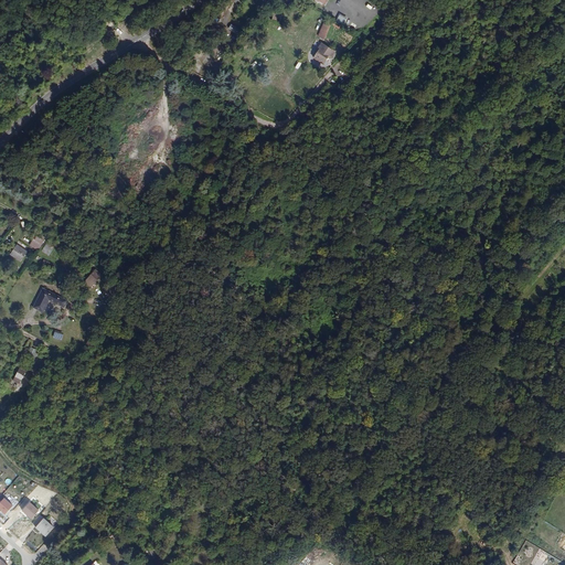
[(326,21),(319,36),(324,39),(331,23),(326,21)]
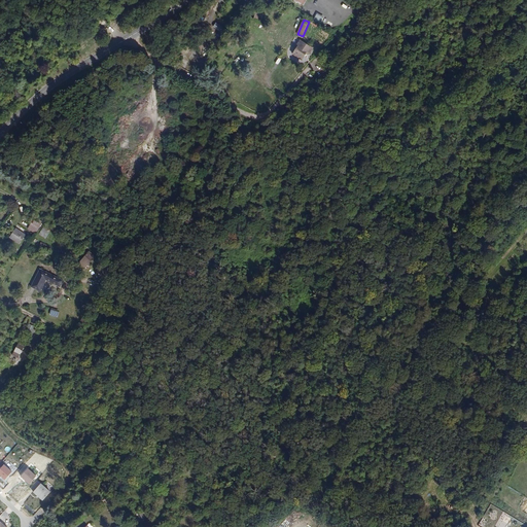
[(220,31),(222,26),(215,22),(213,27),(220,31)]
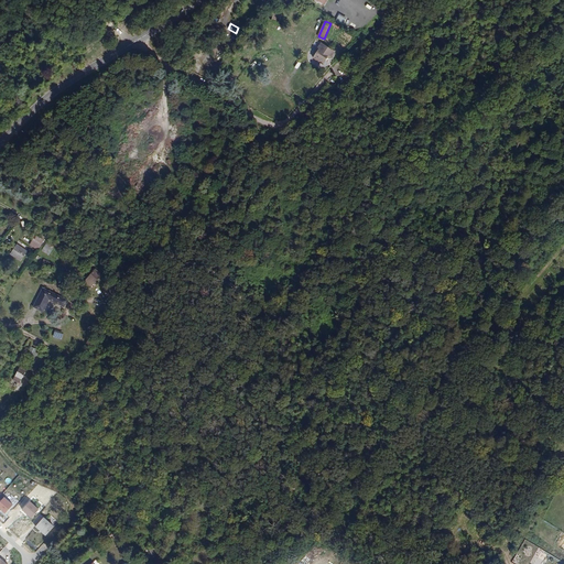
[(305,35),(299,43),(303,45),(306,42),(308,44),(313,40),(305,35)]
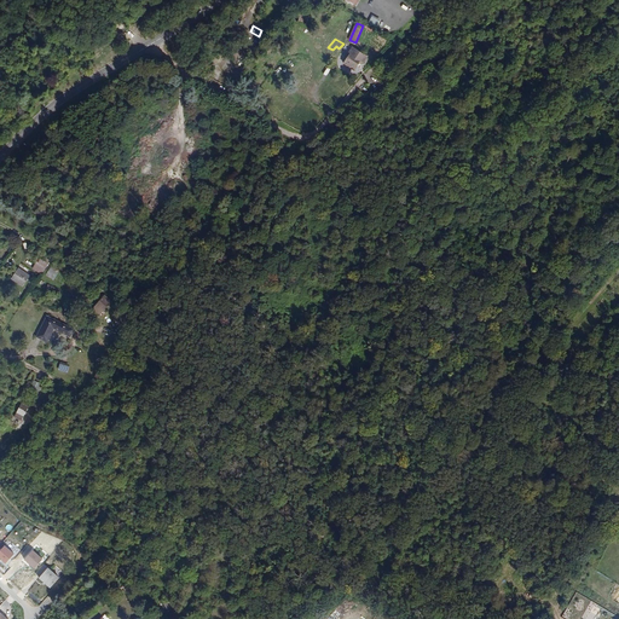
[(351,47),(345,65),(363,71),(369,55),(351,47)]
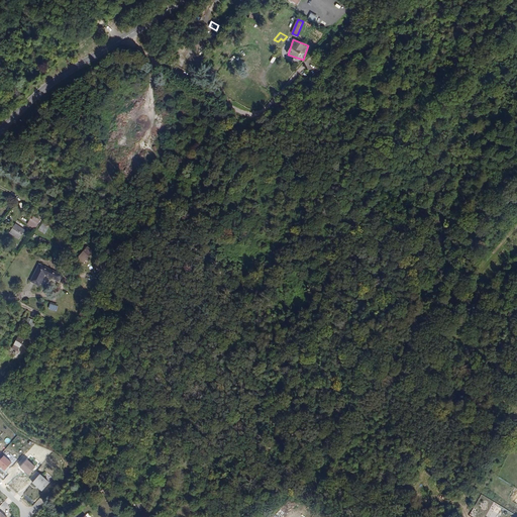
[(36,229),(41,217),(38,215),(37,217),(31,215),(27,225),(36,229)]
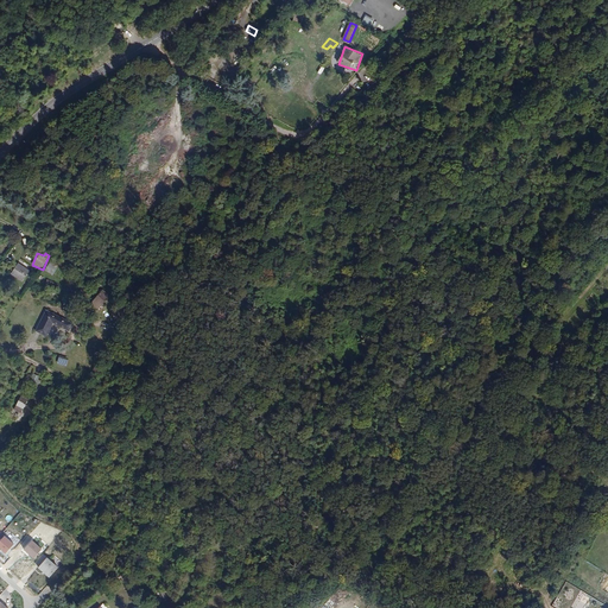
[(45,270),(52,276),(58,266),(51,261),(45,270)]
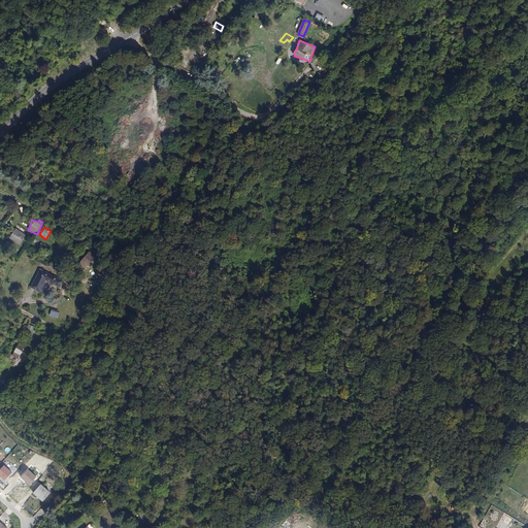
[(25,234),(15,228),(10,237),(20,243),(25,234)]
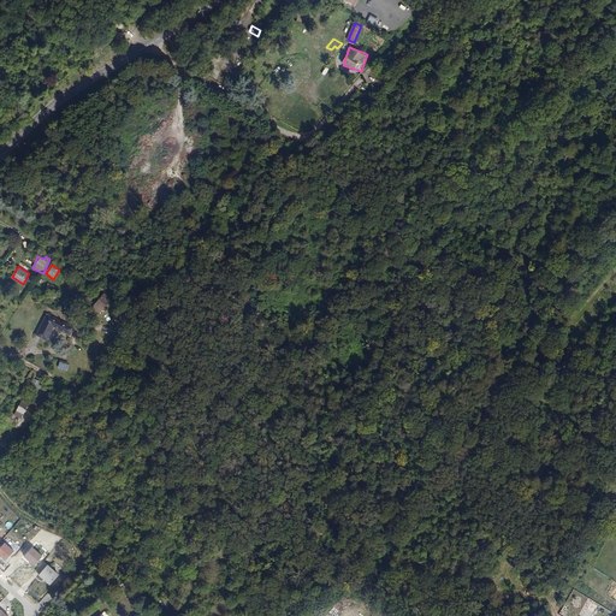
[(110,300),(104,295),(94,304),(101,309),(110,300)]
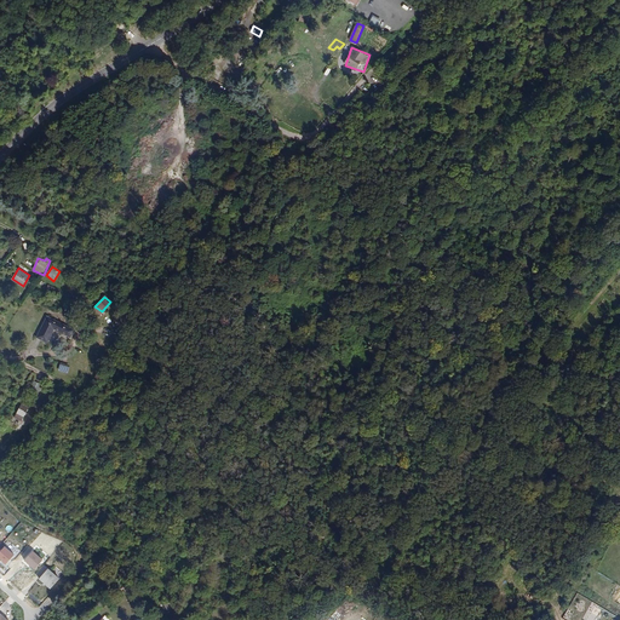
[(38,337),(52,317),(47,315),(36,337),(38,337)]
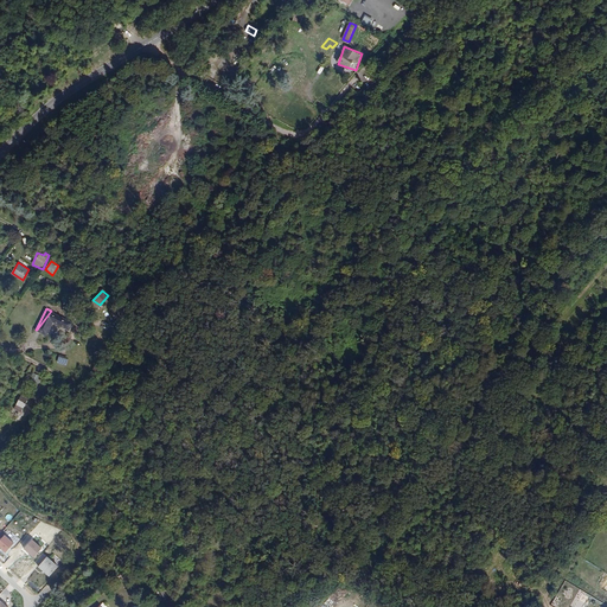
[(46,334),(53,321),(68,328),(71,321),(51,311),(37,330),(46,334)]
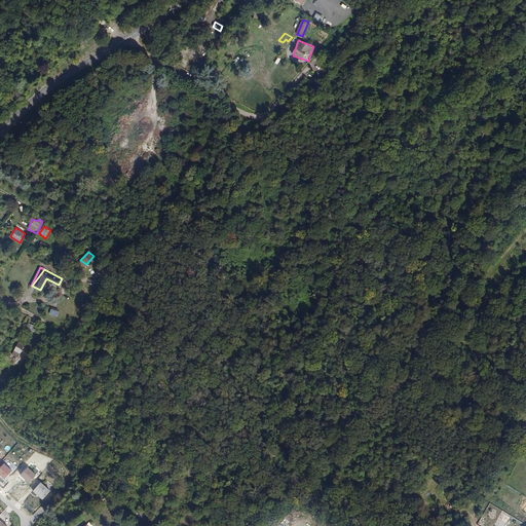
[(34,326),(29,323),(26,329),(31,332),(34,328),(33,328),(34,326)]
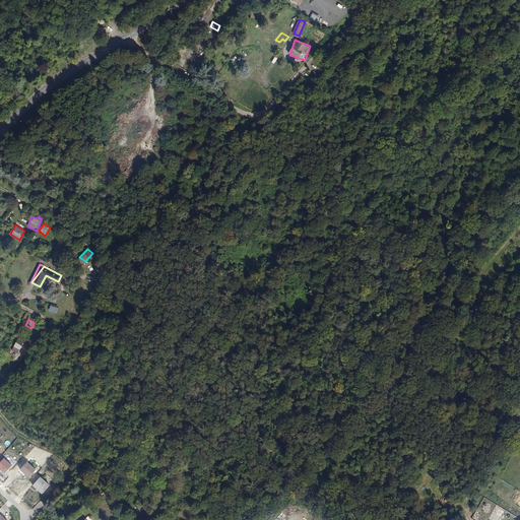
[(24,341),(18,338),(12,348),(18,351),(24,341)]
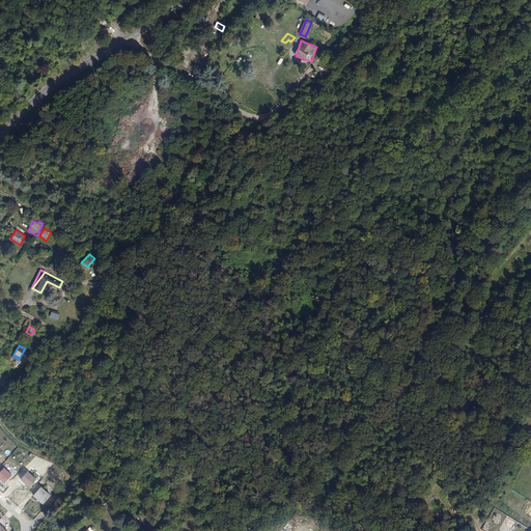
[(0,472),(0,479),(5,484),(12,475),(4,468),(0,472)]
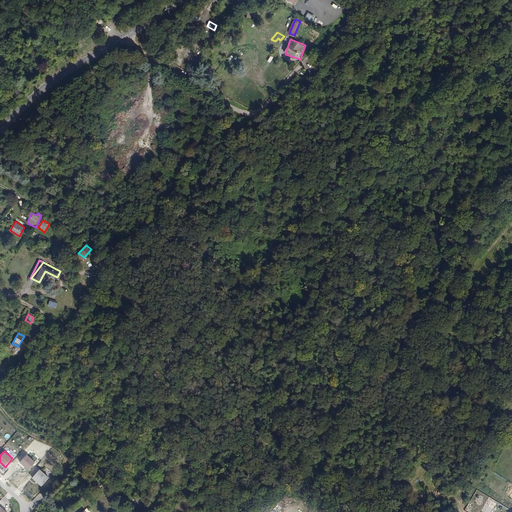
[(26,455),(20,463),(28,471),(35,463),(26,455)]
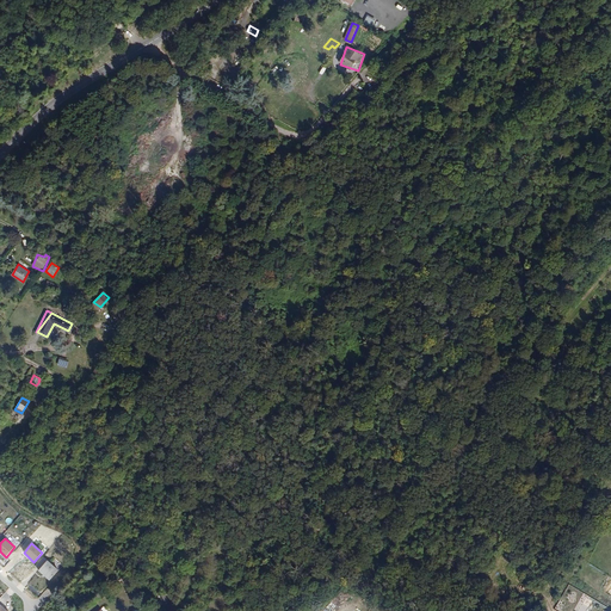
[(43,556),(34,567),(50,581),(59,571),(43,556)]
